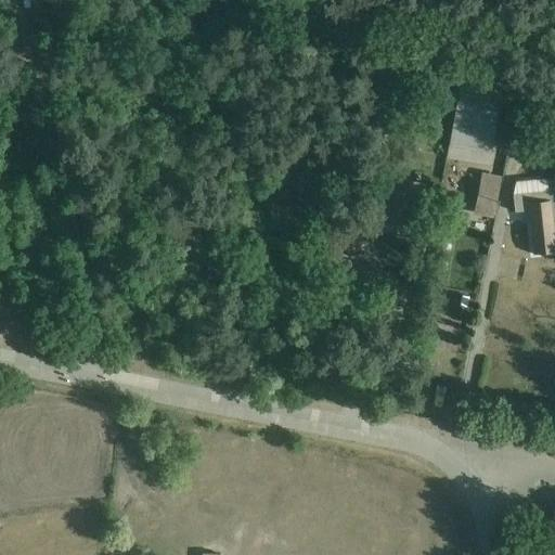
[(447,93),(449,84),(433,81),(434,78),(416,75),(413,93),(409,92),(405,112),(443,118),(448,94),(447,93)]
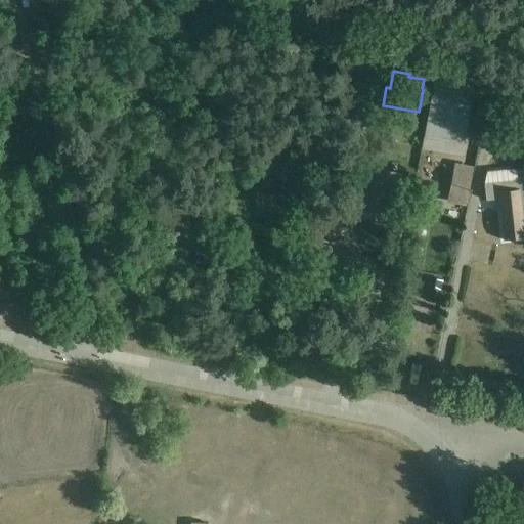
[(463,157),(466,144),(464,143),(471,98),(487,101),(489,87),(470,83),(471,77),(436,72),(435,77),(434,77),(421,149),(463,157)]
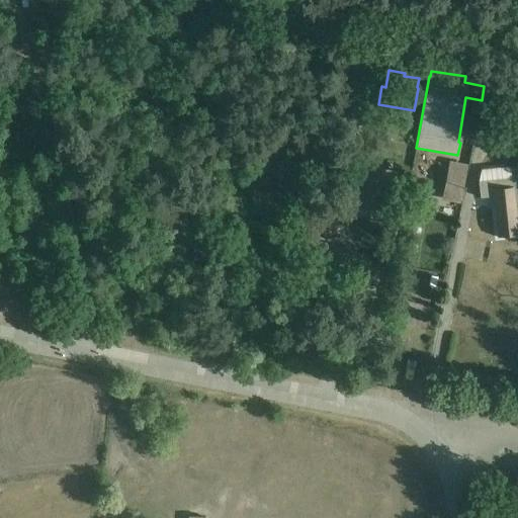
[(459,204),(467,166),(449,162),(441,200),(459,204)]
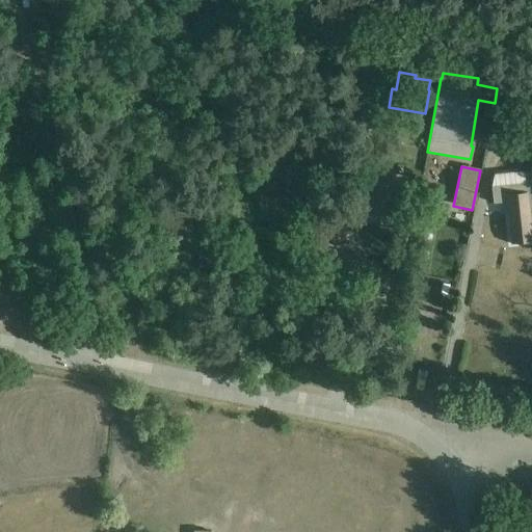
[(511,244),(531,241),(531,182),(531,180),(531,171),(531,170),(494,175),(491,187),(493,204),(507,202),(511,244)]
